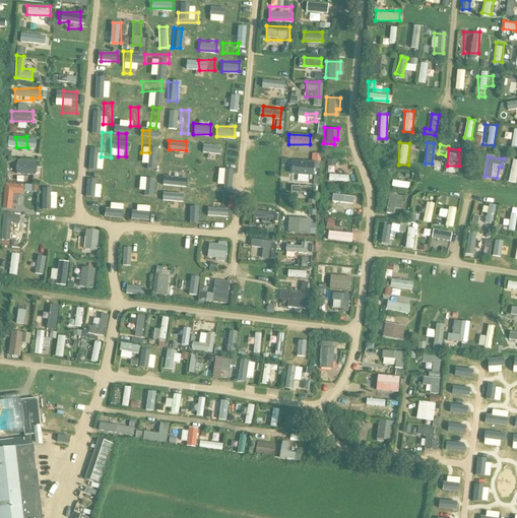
[(311,158),(292,158),(292,171),(311,171),(311,158)]
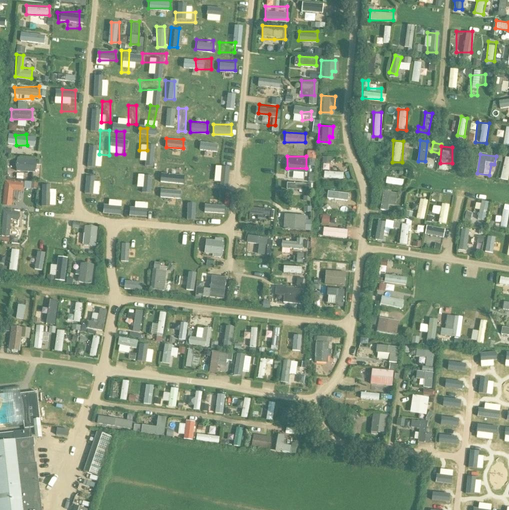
[(34,169),(35,158),(15,157),(15,169),(34,169)]
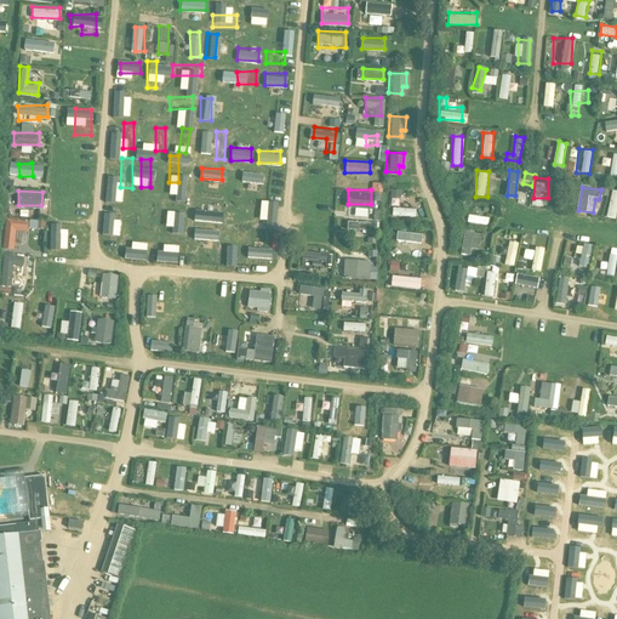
[(415,216),(415,203),(390,204),(392,217),(415,216)]
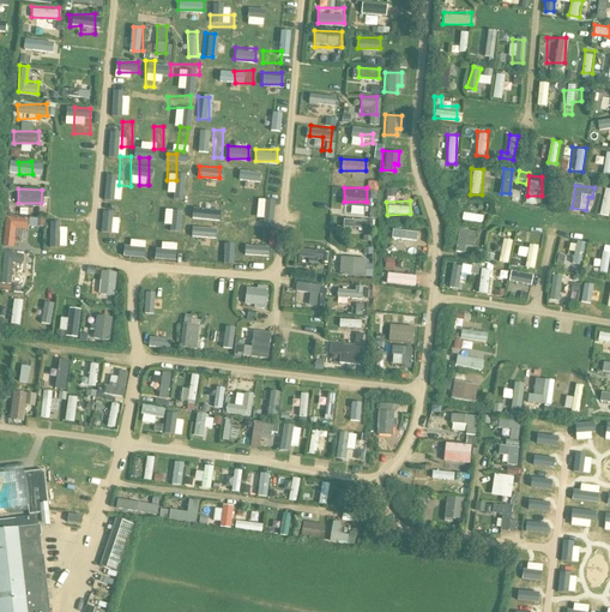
[(192,216),(222,217),(222,205),(192,204),(192,216)]
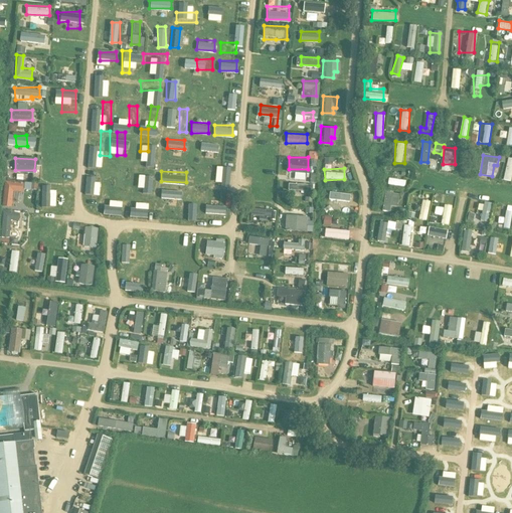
[(387,185),(405,185),(405,178),(388,177),(387,185)]
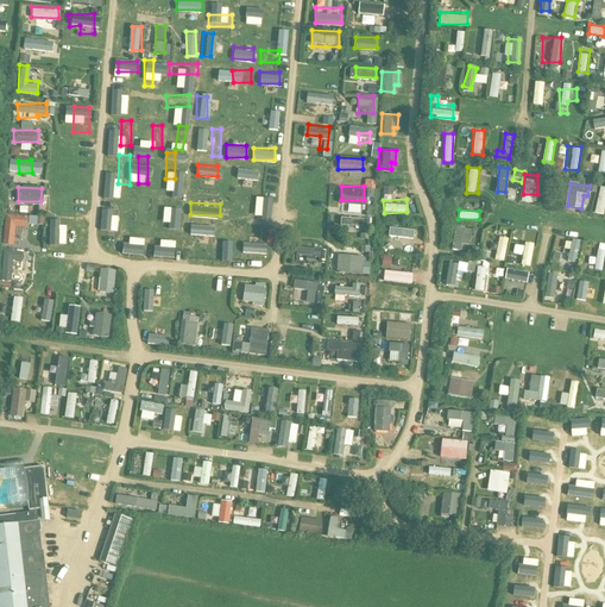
[(27,224),(27,212),(4,212),(2,241),(13,241),(14,223),(27,224)]
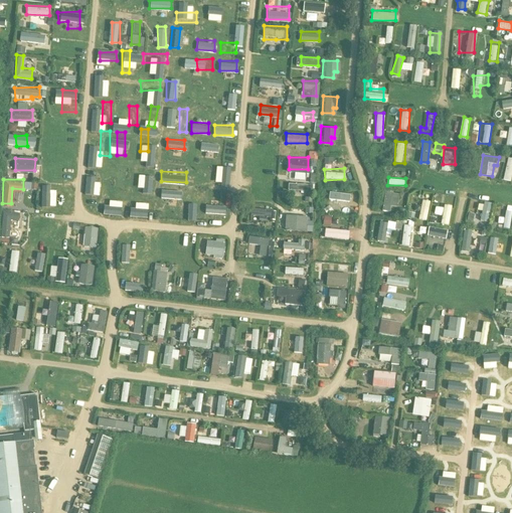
[(98,204),(106,204),(105,184),(98,184),(98,204)]
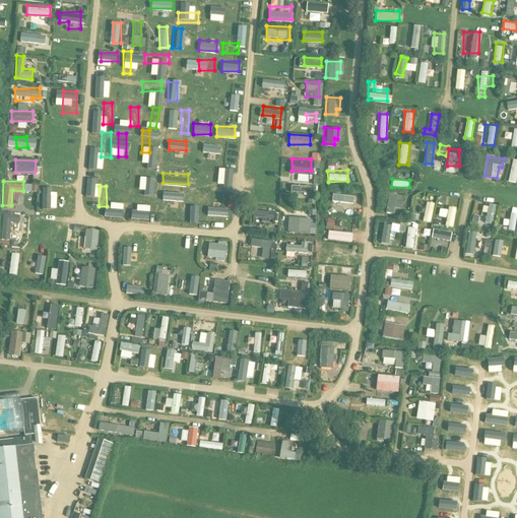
[(122,207),(131,207),(131,187),(122,187),(122,207)]
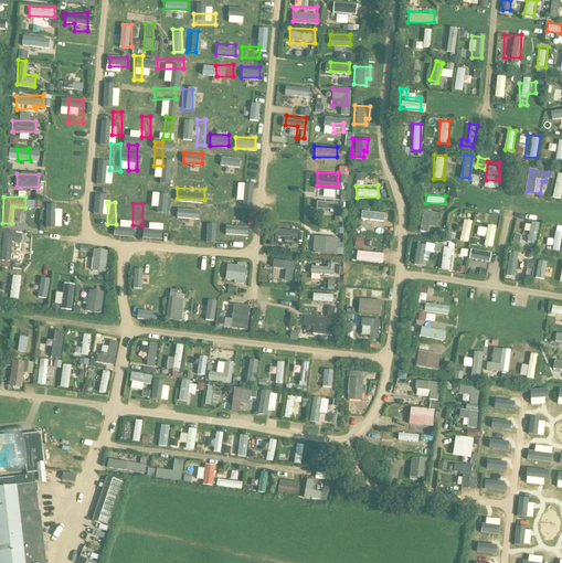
[(197,218),(197,206),(178,205),(178,216),(197,218)]
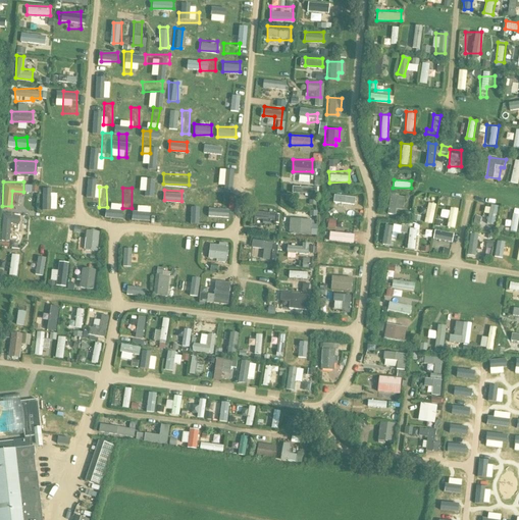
[(332,193),(332,204),(355,204),(355,193),(332,193)]
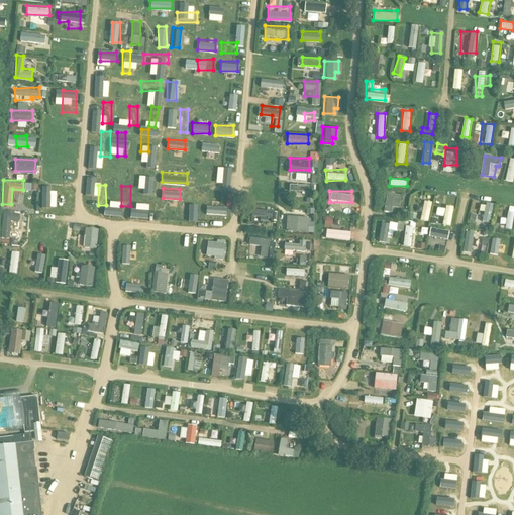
[(399,205),(401,193),(387,191),(384,212),(391,213),(392,204),(399,205)]
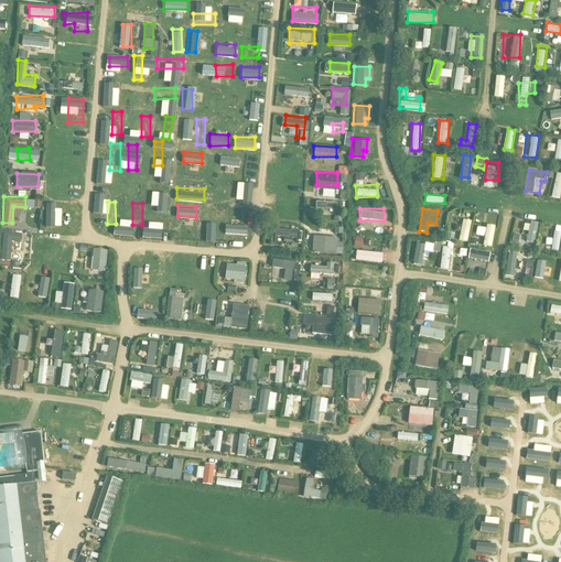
[(67,224),(67,215),(45,215),(45,224),(67,224)]
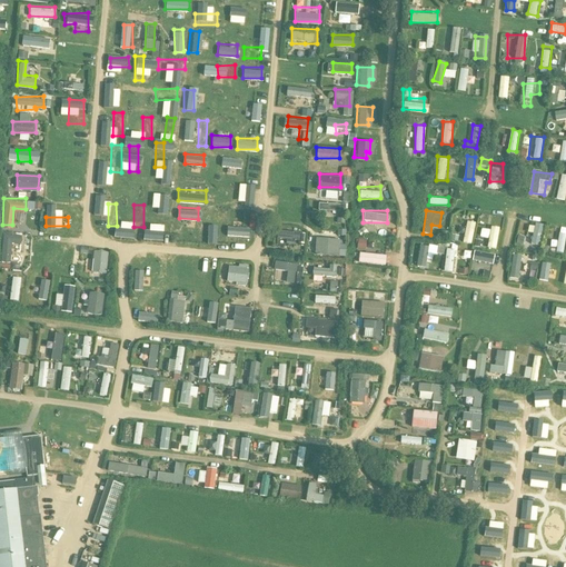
[(205,219),(205,232),(220,232),(220,219),(205,219)]
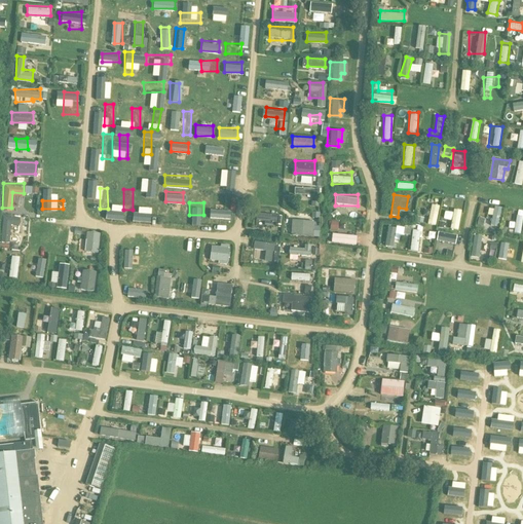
[(210,210),(211,220),(229,219),(228,209),(210,210)]
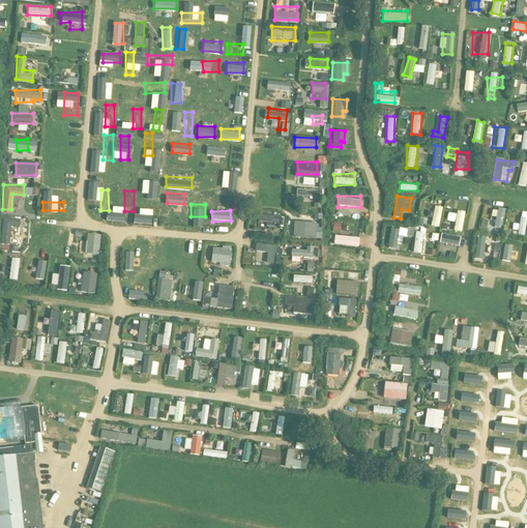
[(492,212),(491,220),(497,220),(496,227),(501,227),(503,213),(492,212)]
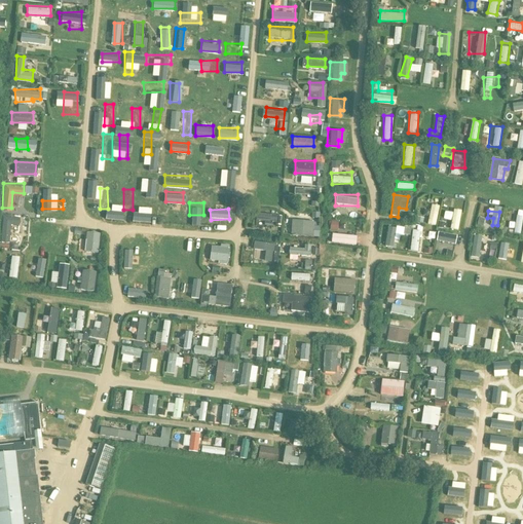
[(512,234),(522,234),(522,218),(522,215),(514,215),(512,234)]
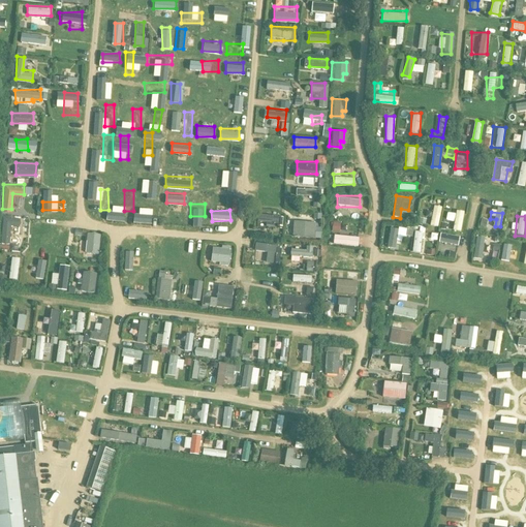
[(2,217),(2,243),(11,243),(11,217),(2,217)]
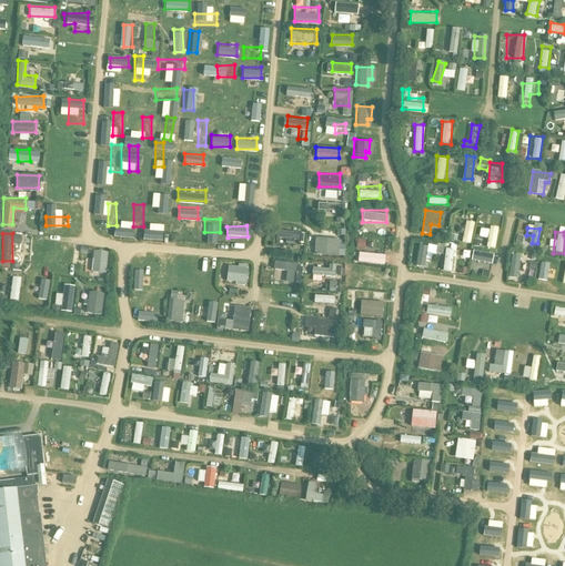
[(339,235),(316,235),(316,252),(340,251),(339,235)]
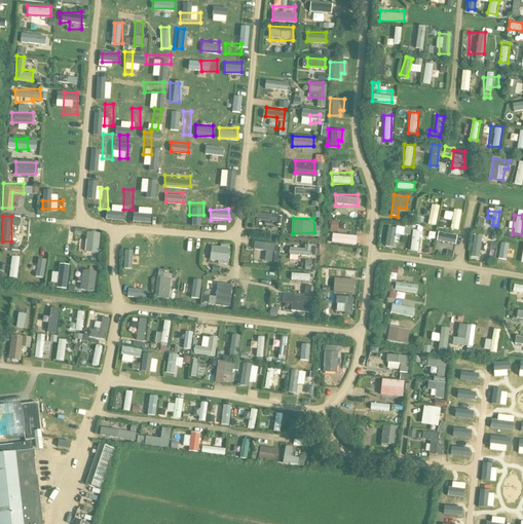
[(418,250),(417,237),(422,237),(421,225),(411,225),(412,250),(418,250)]
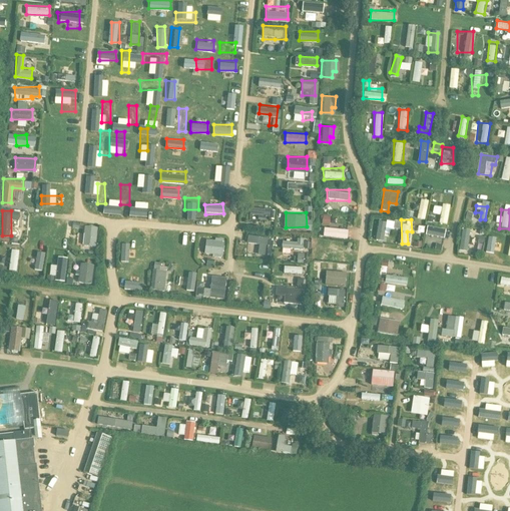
[(387,237),(388,222),(380,222),(379,237),(387,237)]
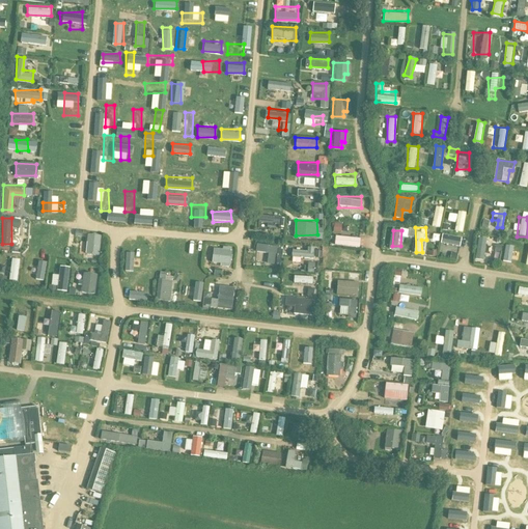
[(87,254),(100,253),(99,231),(86,231),(87,254)]
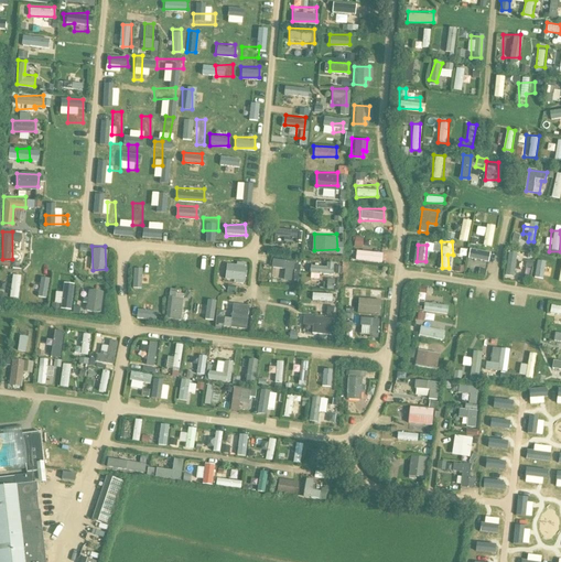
[(472,248),(470,260),(488,262),(489,255),(484,254),(485,250),(472,248)]
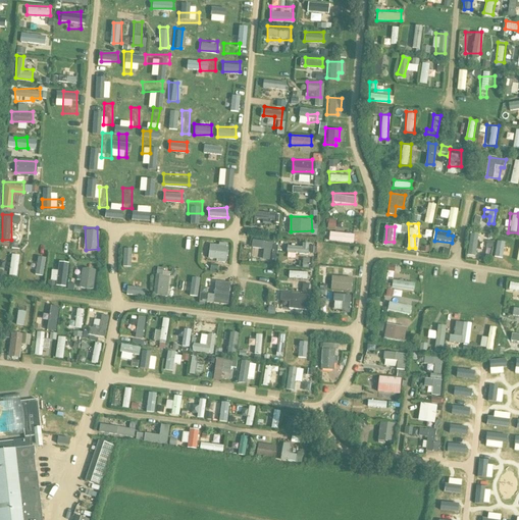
[(468,256),(476,257),(480,234),(472,232),(468,256)]
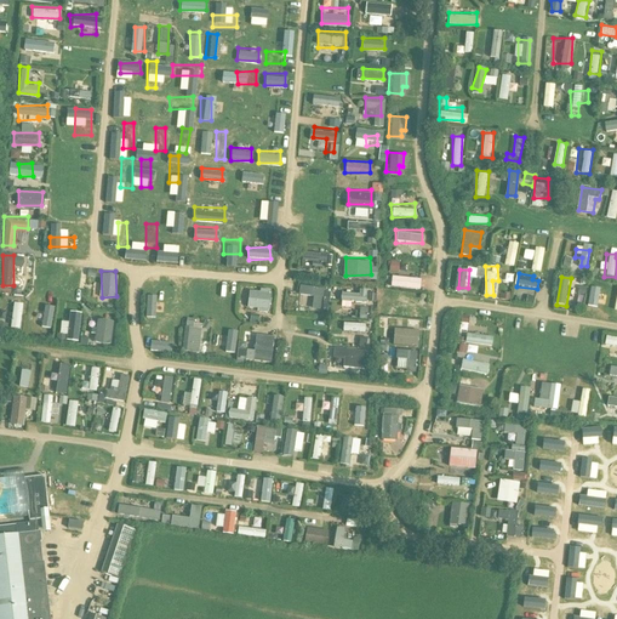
[(300,295),(313,296),(313,285),(300,284),(300,295)]
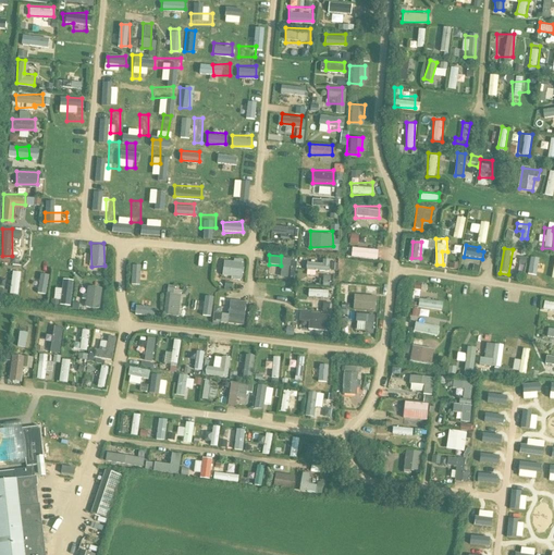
[(527,256),(526,261),(520,261),(520,264),(528,266),(527,276),(536,278),(538,257),(527,256)]
